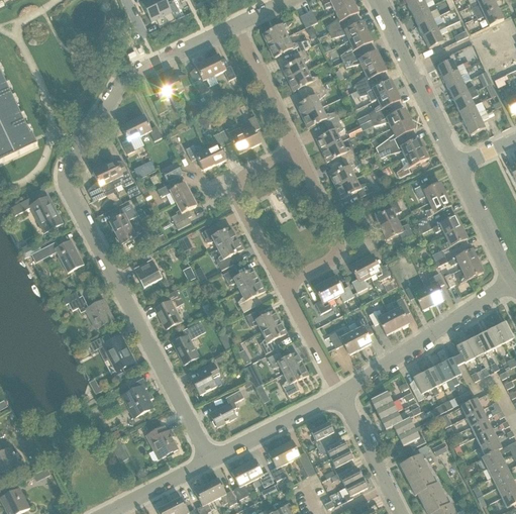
[(0,163),(36,145),(31,133),(29,134),(0,72),(0,2),(4,0),(0,0),(0,163)]
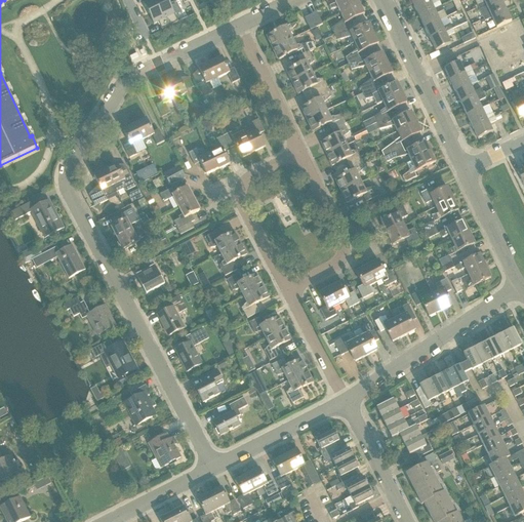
[(146,0),(143,1),(148,11),(168,1),(168,0),(146,0)]
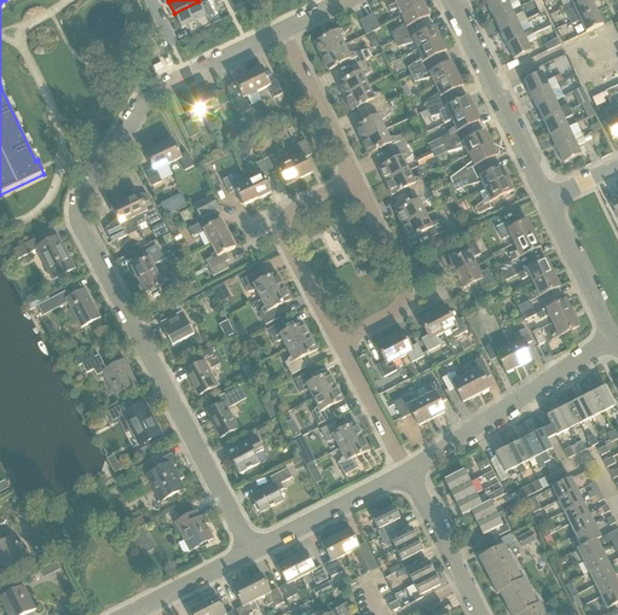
[(398,6),(400,12),(422,1),(421,0),(394,0),(387,4),(390,9),(398,6)]
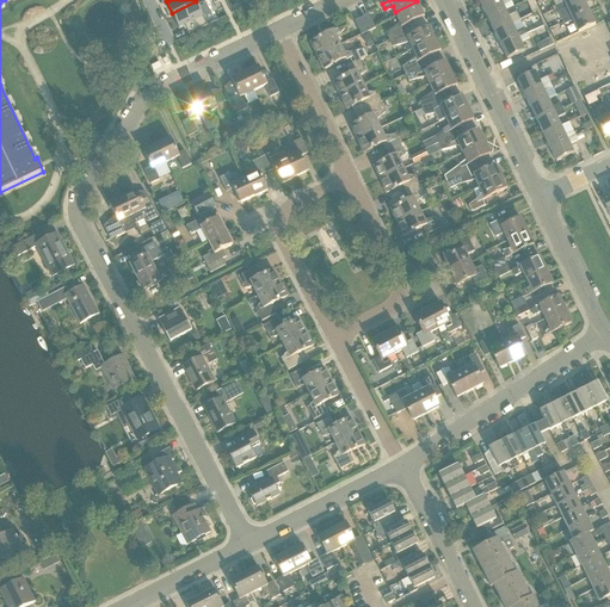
[(485,0),(480,2),(487,16),(513,2),(512,0),(506,0),(503,2),(501,0),(485,0)]
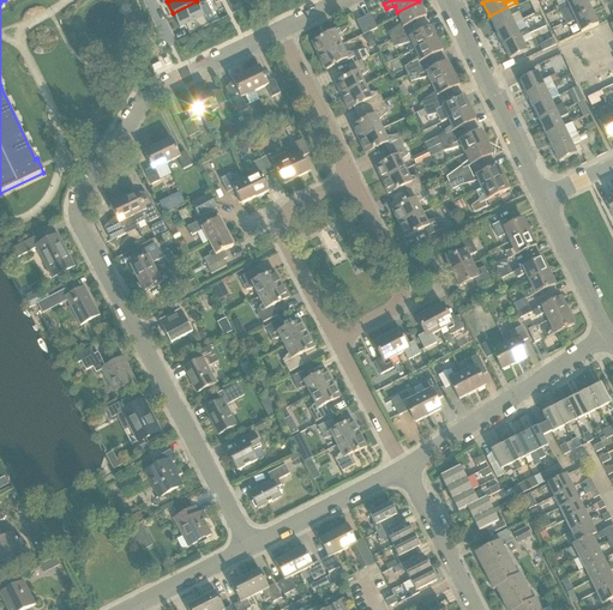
[(559,8),(562,7),(568,4),(572,12),(574,16),(590,7),(587,0),(572,0),(568,2),(566,0),(563,0),(557,2),(559,8)]
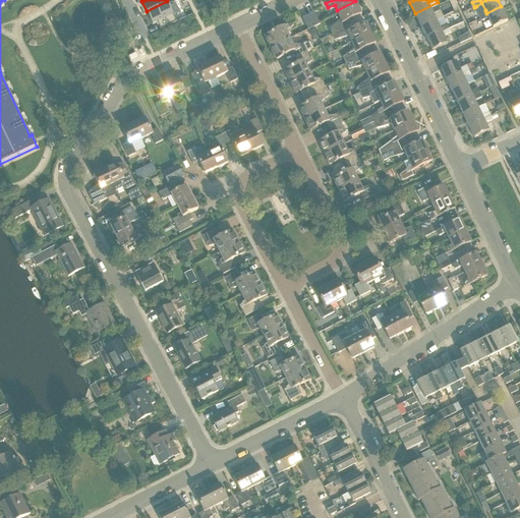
[(167,1),(147,11),(152,21),(156,19),(160,26),(176,19),(167,1)]
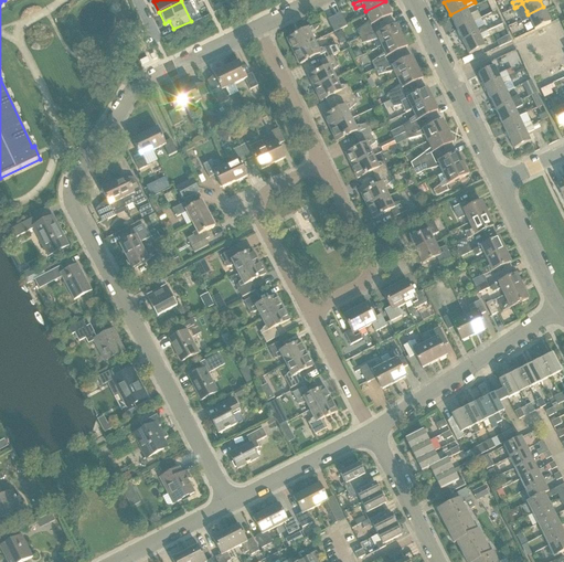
[(391,12),(385,1),(365,11),(369,18),(357,28),(359,34),(370,29),(368,23),(391,12)]
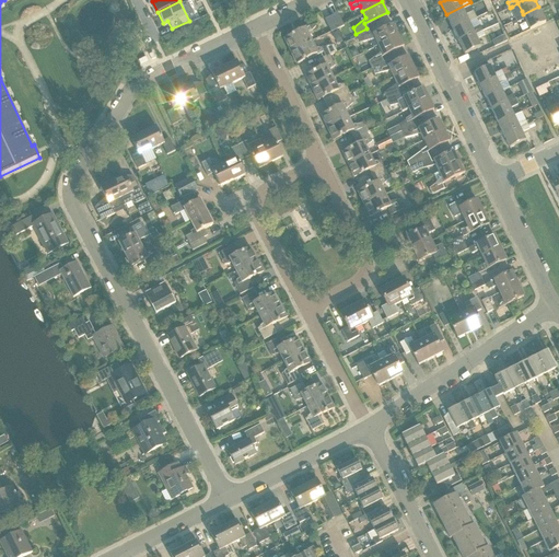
[(470,2),(446,14),(449,21),(452,26),(468,19),(465,12),(473,8),(470,2)]
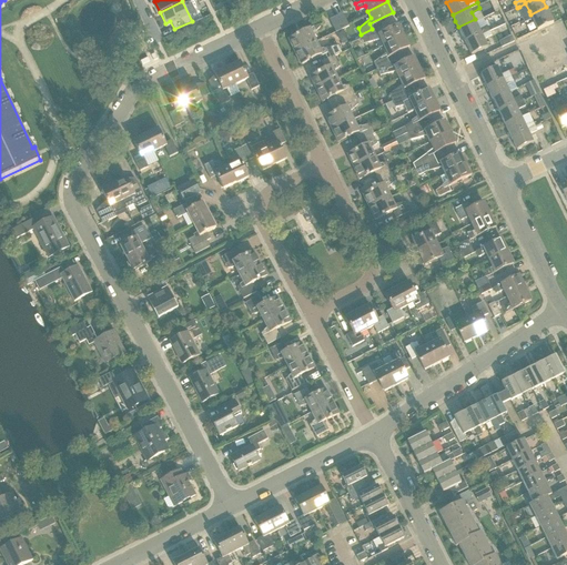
[(530,17),(536,28),(553,20),(546,7),(530,14),(529,11),(522,16),(524,20),(530,17)]
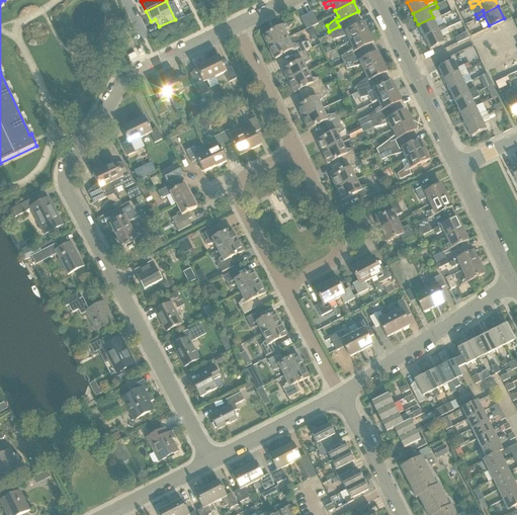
[(306,12),(312,24),(318,21),(312,9),(306,12)]
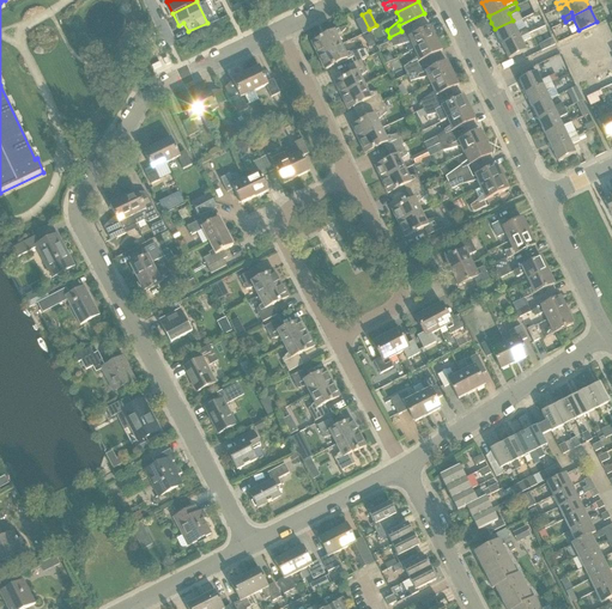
[(362,32),(369,29),(362,14),(355,18),(362,32)]
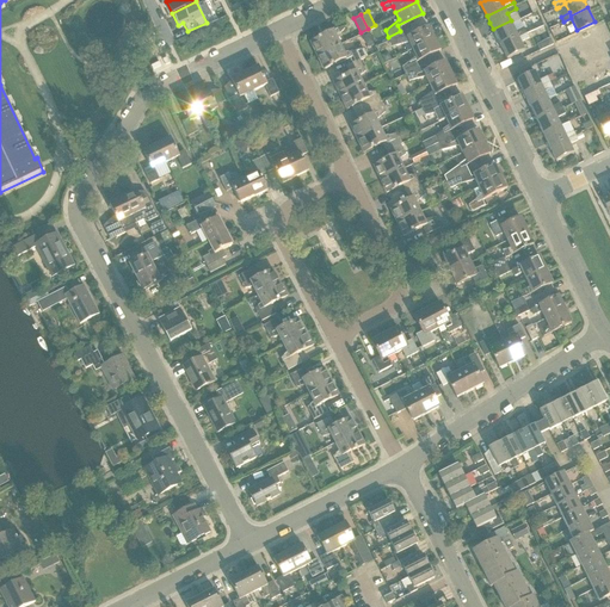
[(493,29),(499,42),(499,43),(525,30),(523,24),(515,29),(511,20),(493,29)]
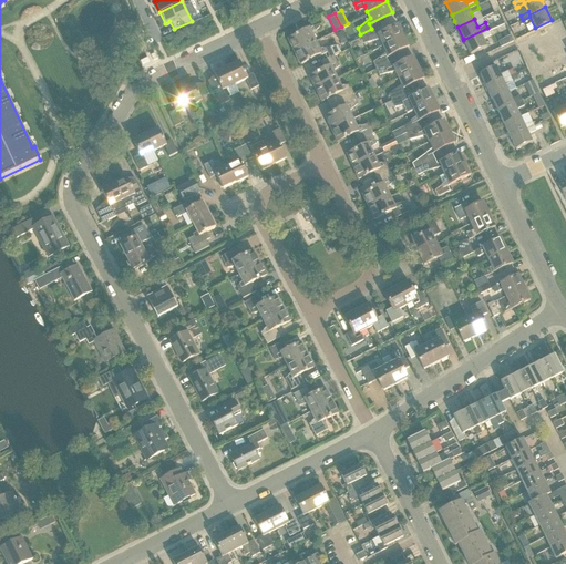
[(288,37),(294,49),(315,39),(311,31),(319,24),(318,22),(288,37)]
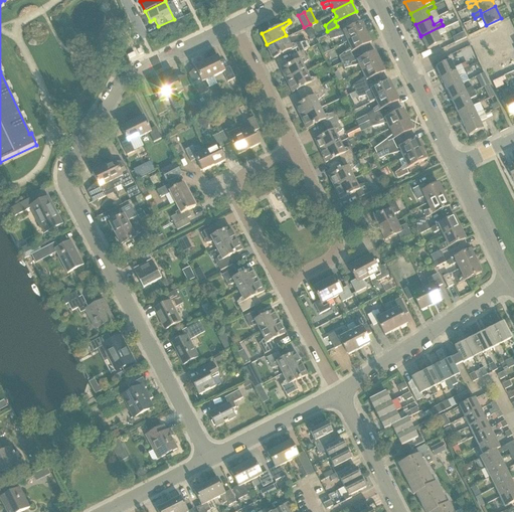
[(339,30),(337,26),(327,31),(330,37),(344,33),(347,39),(365,31),(360,20),(339,30)]
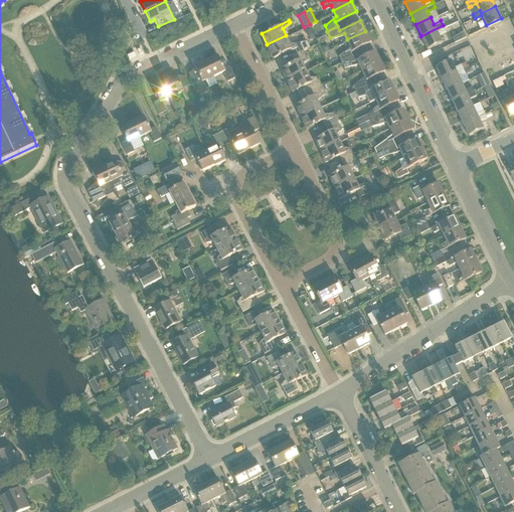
[(310,24),(304,27),(307,32),(312,29),(310,24)]
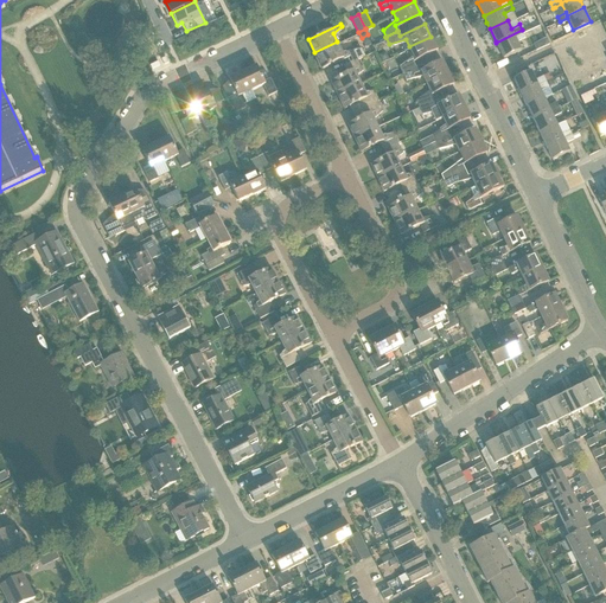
[(496,43),(503,56),(521,47),(517,39),(525,36),(522,30),(496,43)]
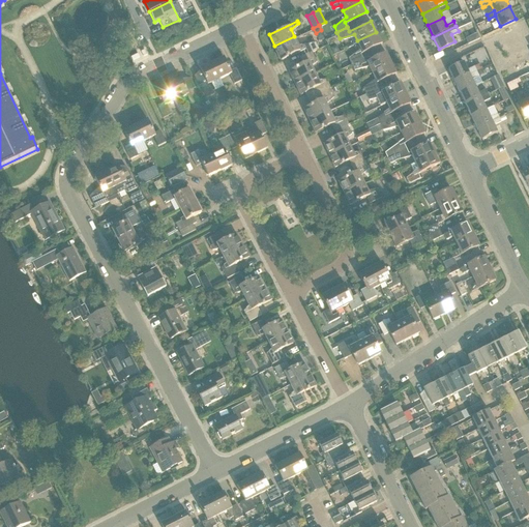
[(476,30),(465,35),(467,41),(479,36),(476,30)]
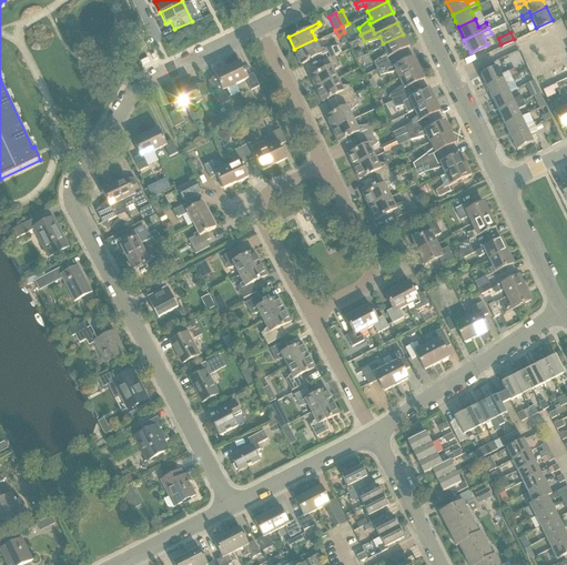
[(374,60),(376,67),(387,61),(385,56),(407,44),(403,34),(383,43),(386,50),(374,60)]
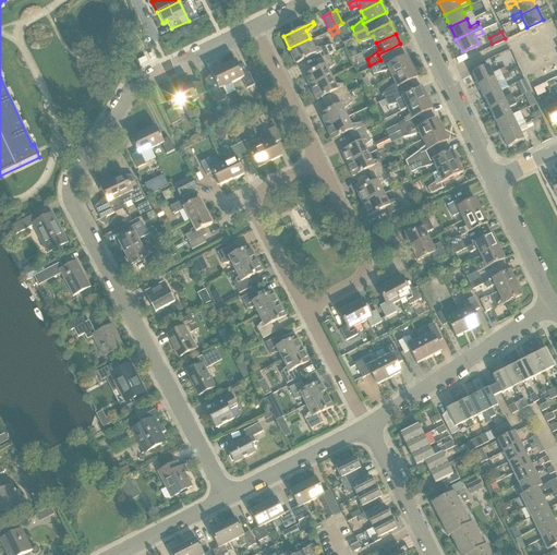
[(312,52),(315,59),(328,52),(335,49),(331,43),(326,43),(324,44),(314,46),(310,38),(289,48),(294,60),(312,52)]
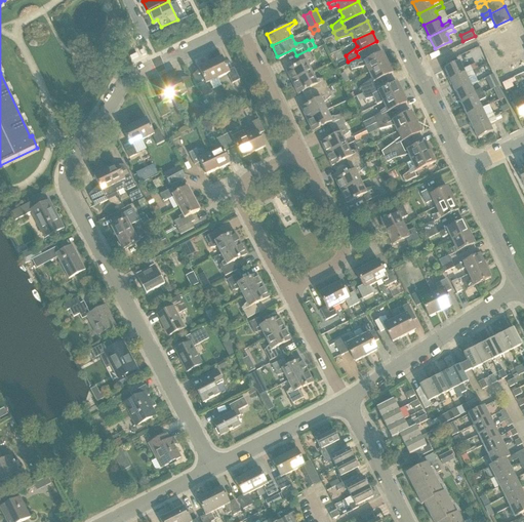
[(313,59),(309,49),(296,55),(299,62),(286,68),(292,80),(311,71),(308,64),(313,59)]
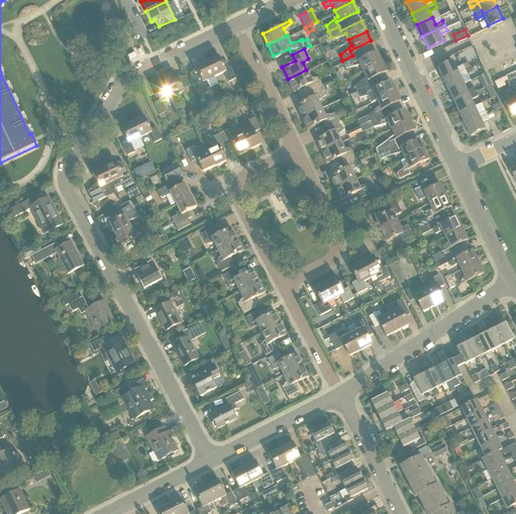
[(359,63),(363,69),(381,60),(376,49),(354,60),(352,56),(342,61),(345,67),(359,63)]
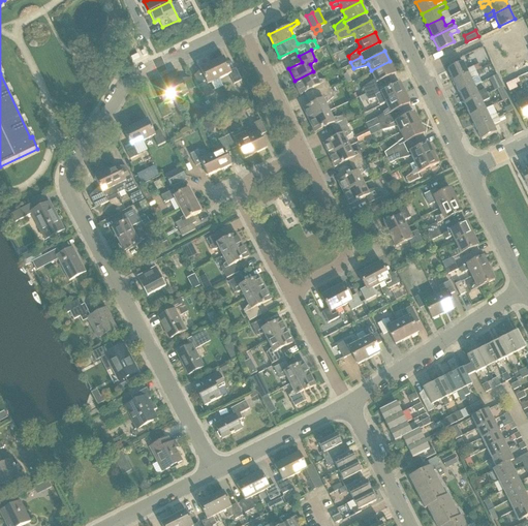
[(211,61),(219,76),(228,71),(234,82),(241,79),(235,66),(229,68),(223,55),(211,61)]
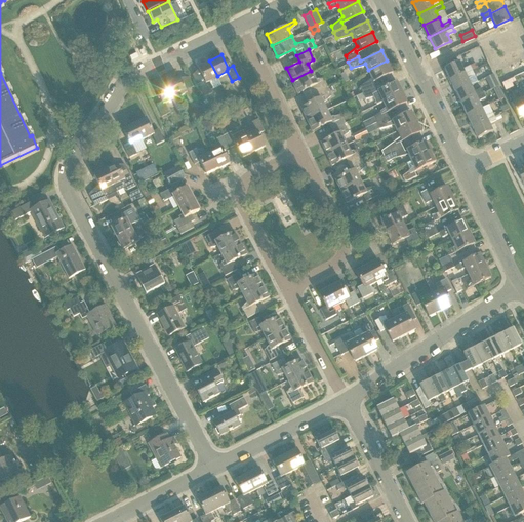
[(443,67),(449,78),(472,67),(470,63),(461,66),(458,59),(443,67)]
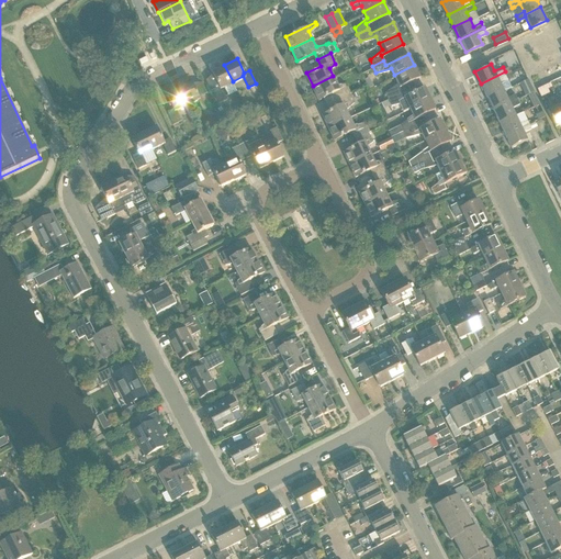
[(228,92),(225,85),(233,81),(224,65),(212,70),(219,85),(212,88),(219,101),(227,98),(225,94),(228,92)]
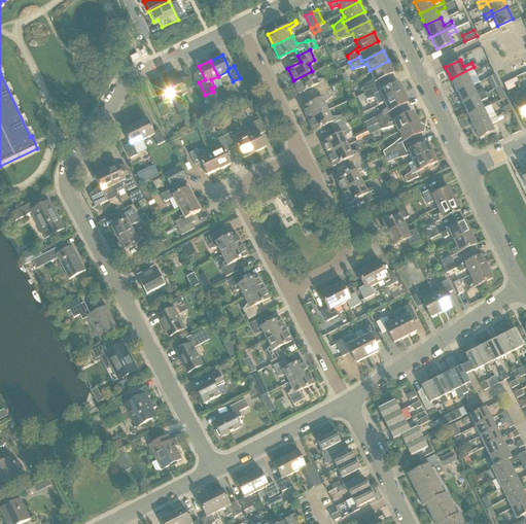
[(363,92),(374,86),(372,81),(392,71),(388,61),(370,70),(373,76),(361,85),(358,86),(361,93),(363,92)]
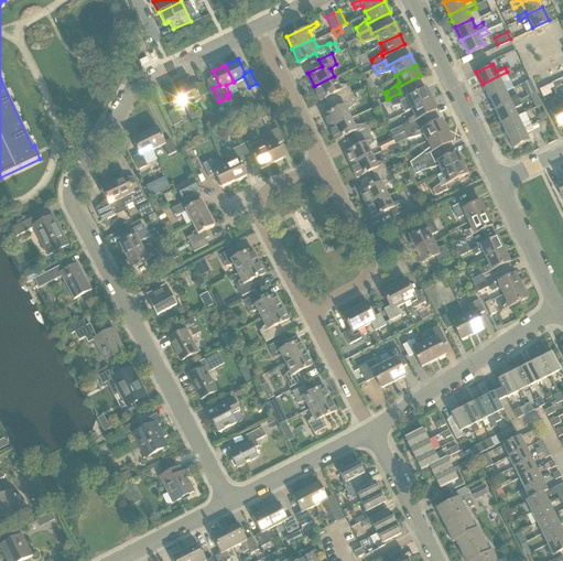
[(509,77),(507,72),(483,84),(488,97),(505,88),(501,82),(509,77)]
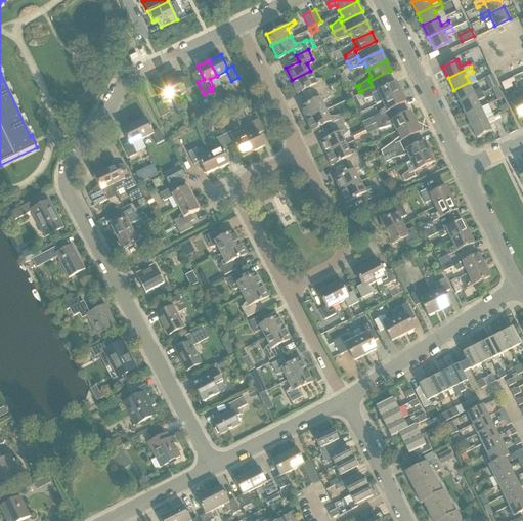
[(292,80),(297,91),(310,85),(313,91),(325,85),(321,77),(314,78),(310,71),(292,80)]
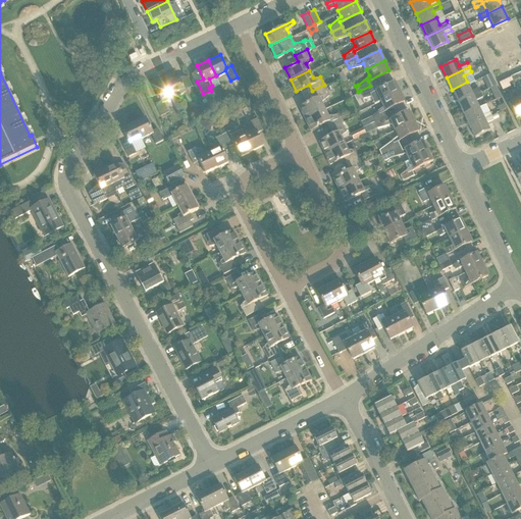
[(489,86),(495,83),(489,71),(481,75),(487,87),(489,86)]
